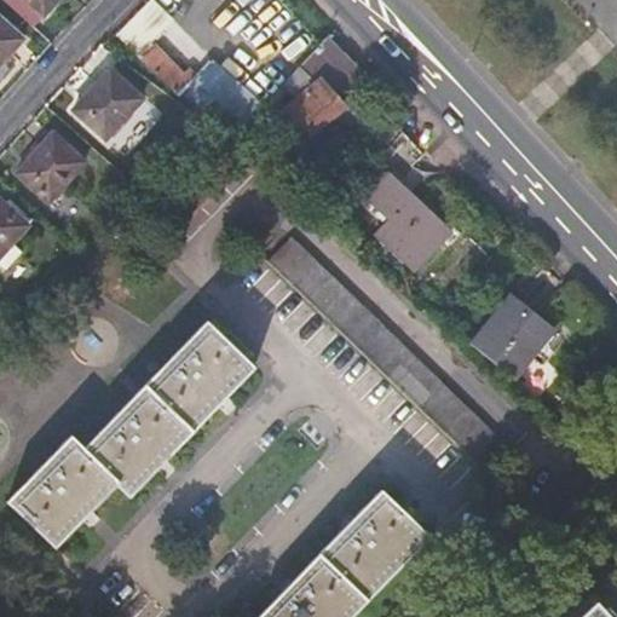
[(28,30),(40,17),(19,0),(3,0),(0,4),(28,30)]
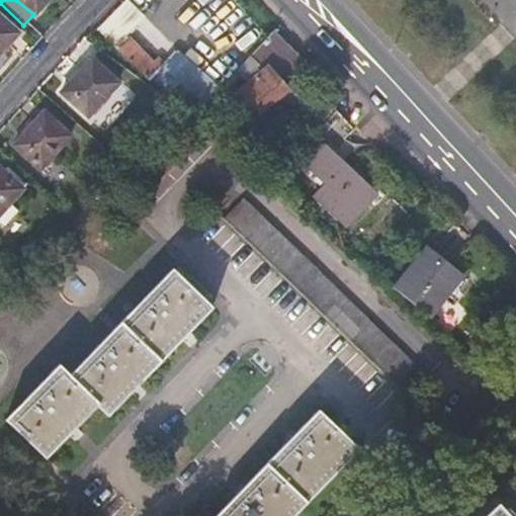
[(16,0),(33,14),(35,16),(50,0),(16,0)]
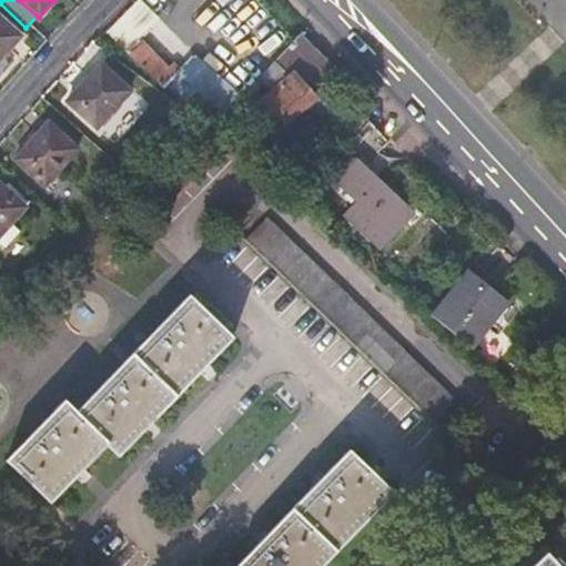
[(135,39),(155,19),(137,0),(103,34),(218,121),(259,79),(249,70),(238,82),(233,77),(228,82),(223,78),(218,84),(190,57),(179,68),(172,74),(165,68),(135,39)]
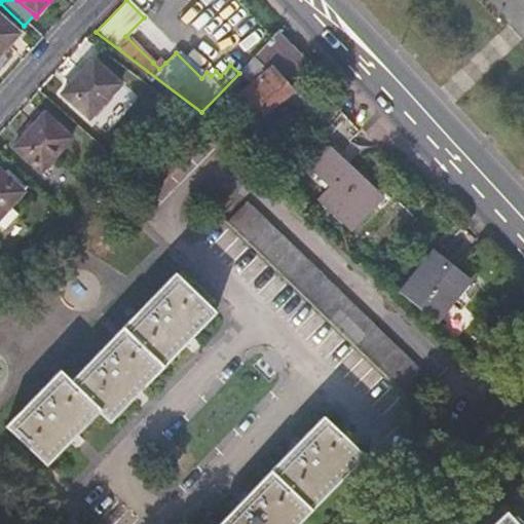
[(0,55),(16,37),(0,22),(0,55)]
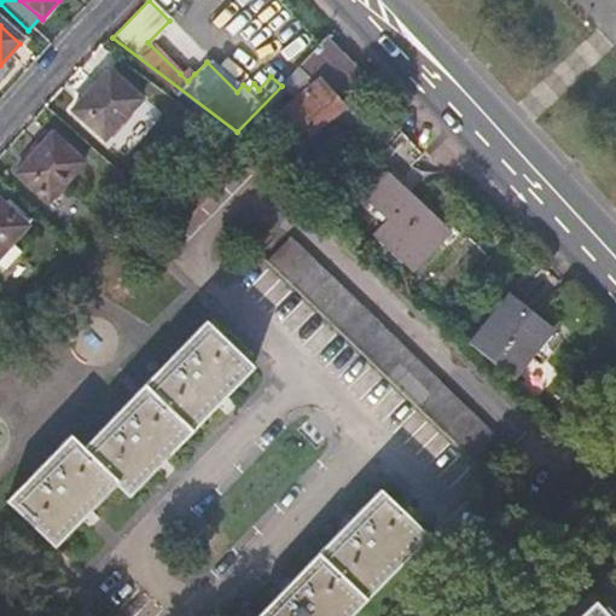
[(325,41),(288,81),(301,98),(267,125),(289,152),(344,110),(342,108),(368,87),(346,63),(325,41)]
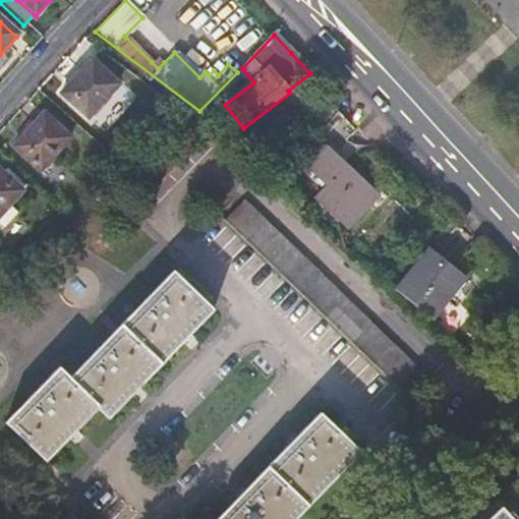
[(164,62),(157,56),(152,62),(158,68),(164,62)]
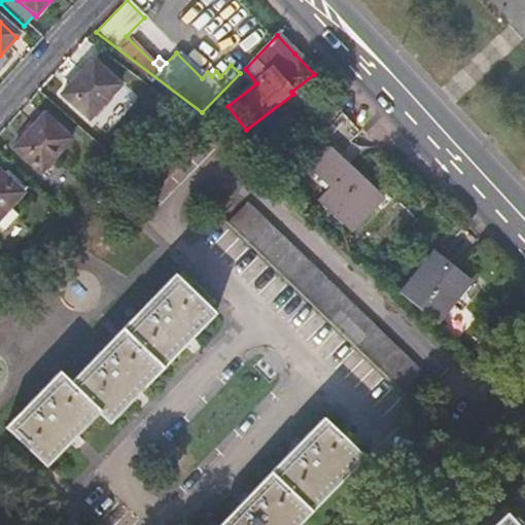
[(118,90),(92,64),(60,98),(88,123),(118,90)]
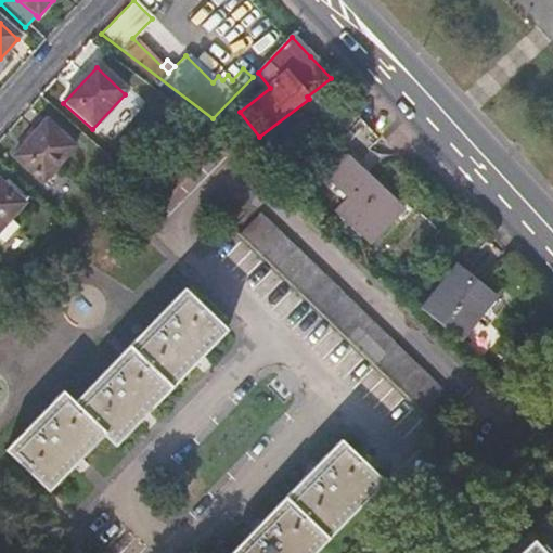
[(73,151),(44,125),(13,159),(41,185),(73,151)]
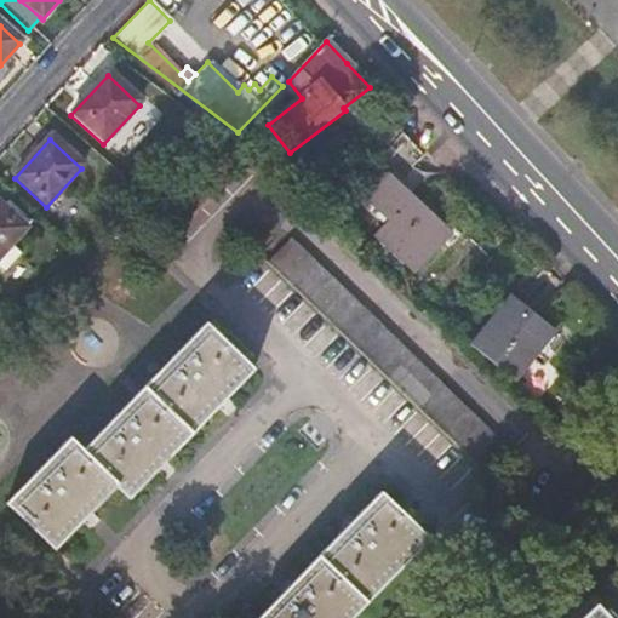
[(410,273),(445,238),(384,176),(364,196),(388,219),(372,235),(410,273)]
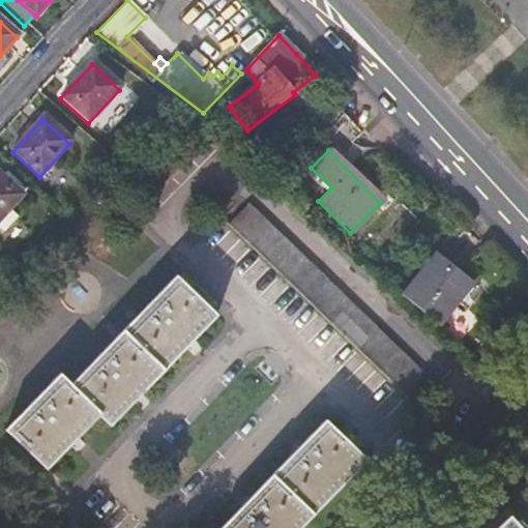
[(21,197),(0,177),(0,229),(6,222),(2,218),(21,197)]
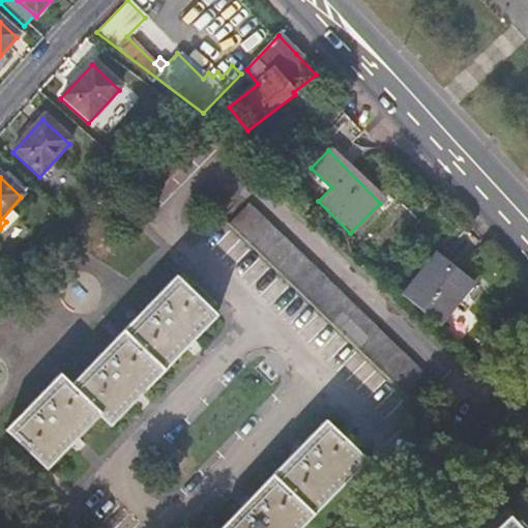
[(419,406),(439,385),(251,203),(230,224),(419,406)]
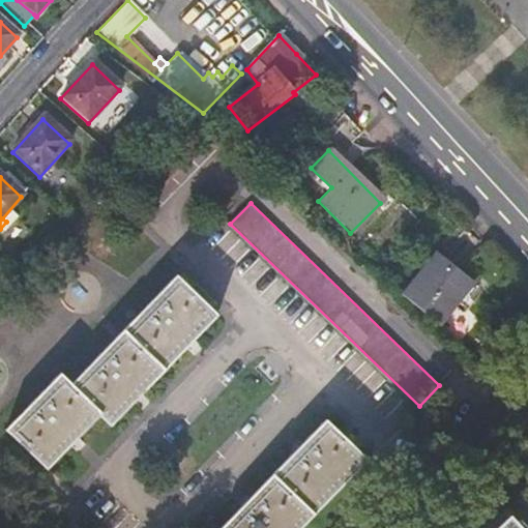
[(476,291),(437,260),(404,301),(438,328),(456,305),(462,311),(476,291)]
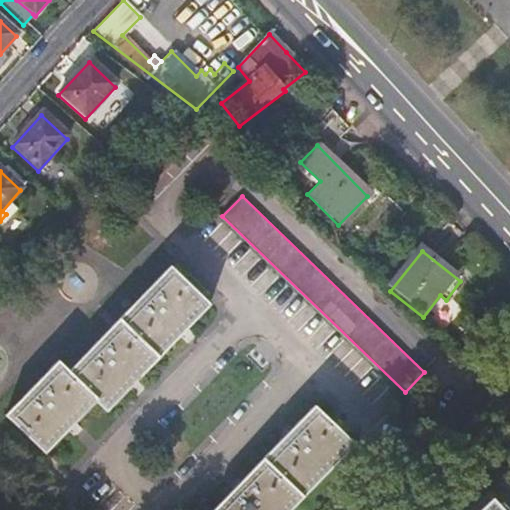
[(66,372),(55,362),(5,414),(44,451),(94,399),(104,408),(206,303),(170,266),(66,372)]
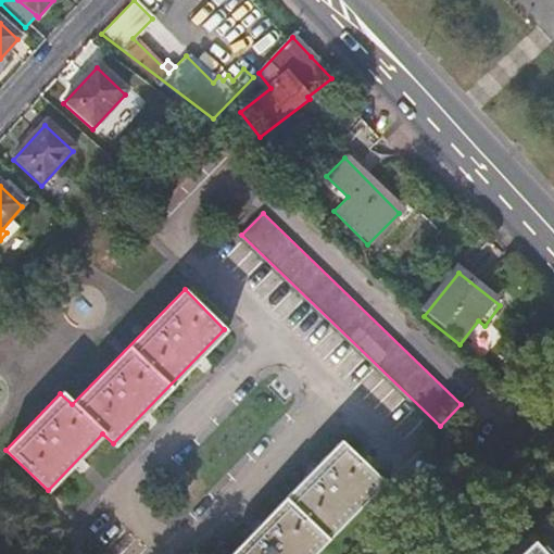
[(313,553),(382,480),(342,441),(233,553),(313,553)]
